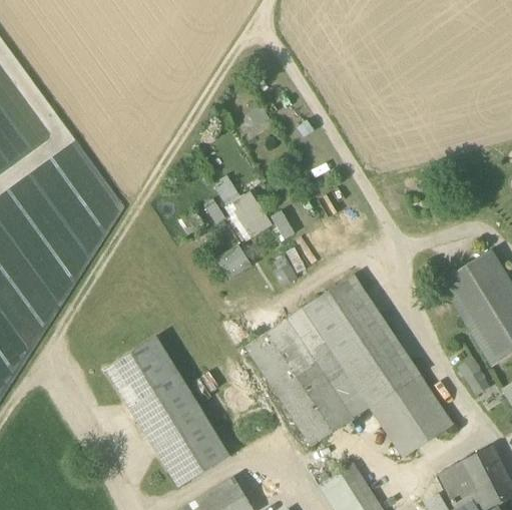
[(261,105),(247,113),(254,125),(269,117),(261,105)]
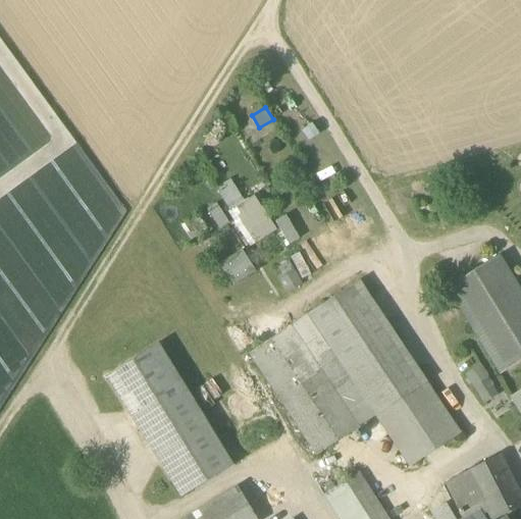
[(230,208),(231,207),(244,199),(230,177),(216,186),(230,208)]
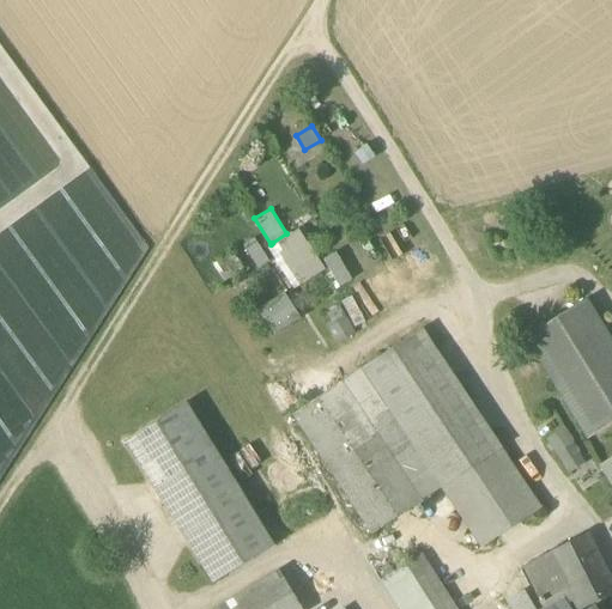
[(272,243),(297,284),(323,267),(298,226),(286,233),(272,243)]
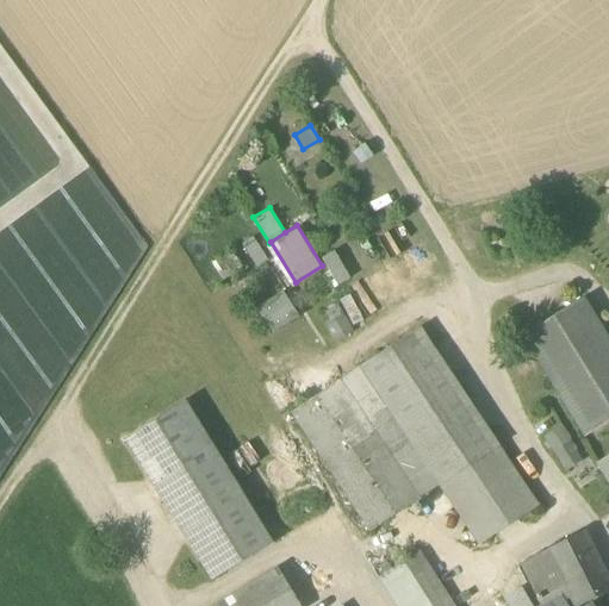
[(254,236),(243,242),(258,264),(267,257),(254,236)]
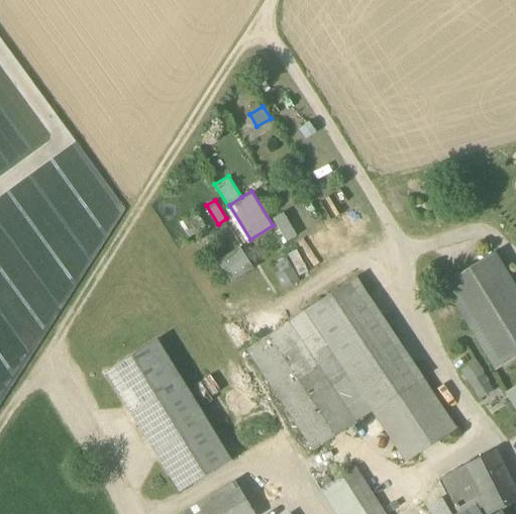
[(197,211),(181,221),(189,235),(206,225),(197,211)]
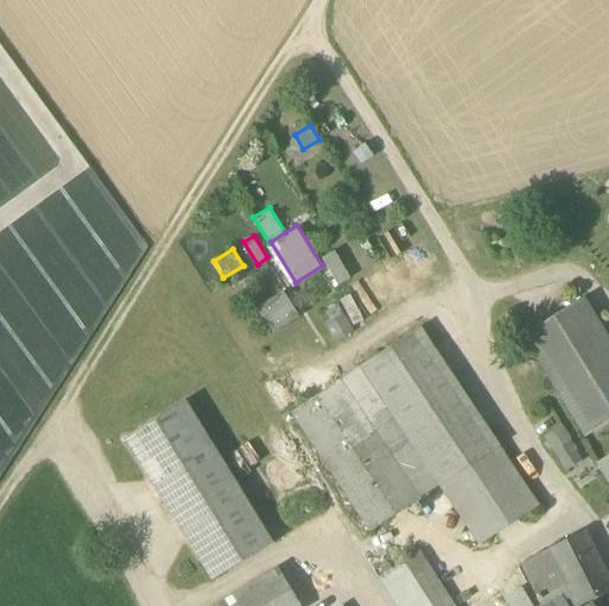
[(336,249),(322,256),(337,285),(352,277),(336,249)]
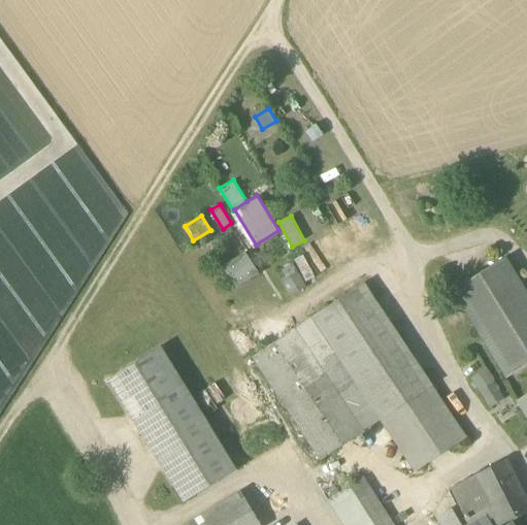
[(259,273),(244,250),(223,263),(237,287),(259,273)]
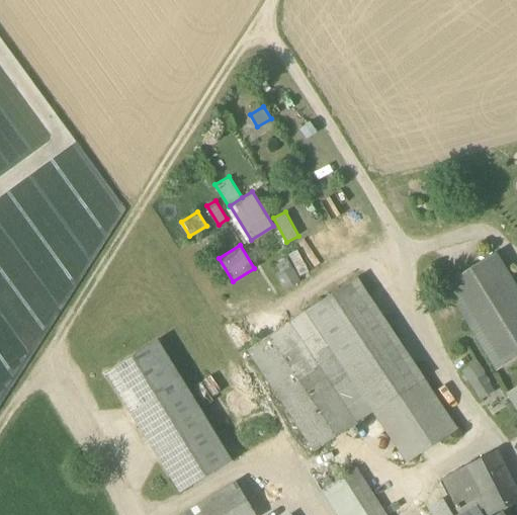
[(444,283),(497,369),(516,357),(516,285),(496,252),(444,283)]
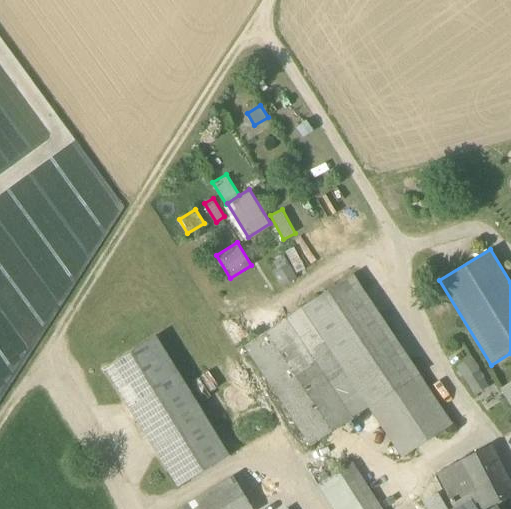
[(272,271),(282,286),(297,276),(287,261),(272,271)]
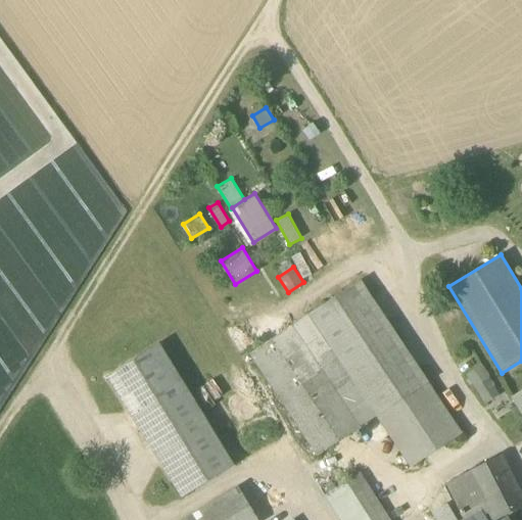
[(361,279),(310,313),(377,415),(428,381),(361,279)]
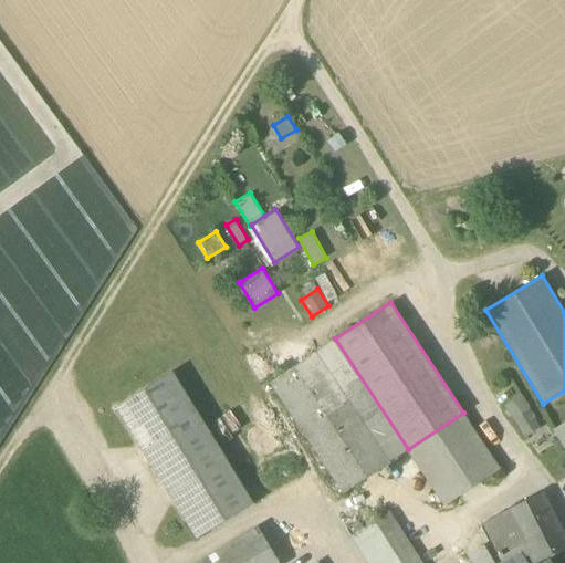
[(335,339),(316,351),(390,461),(408,449),(335,339)]
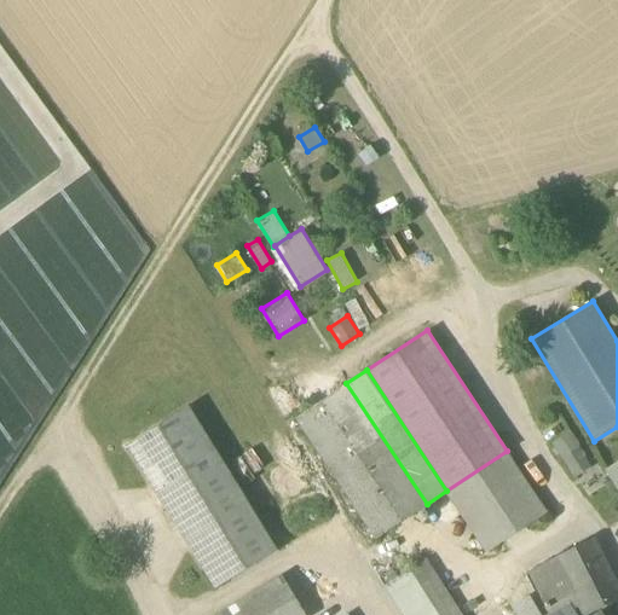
[(376,538),(427,504),(346,383),(296,417),(376,538)]
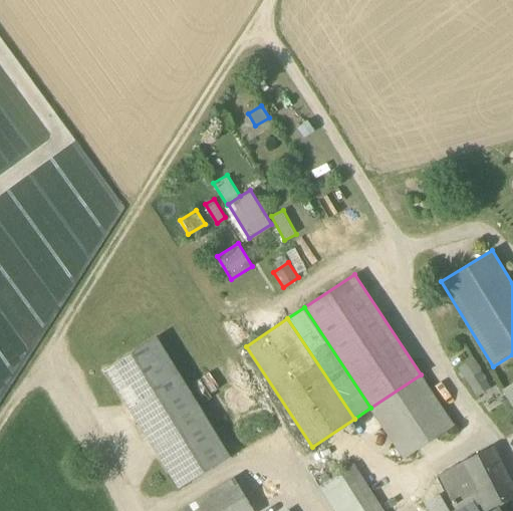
[(104,368),(179,488),(230,457),(156,336),(104,368)]
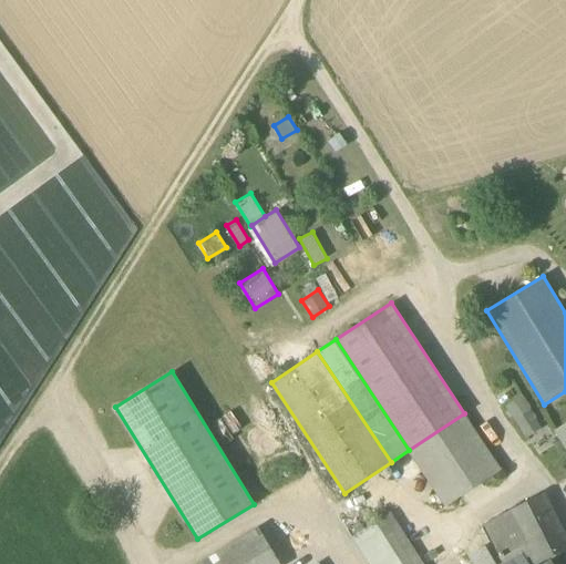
[(525,437),(542,427),(522,395),(505,404),(525,437)]
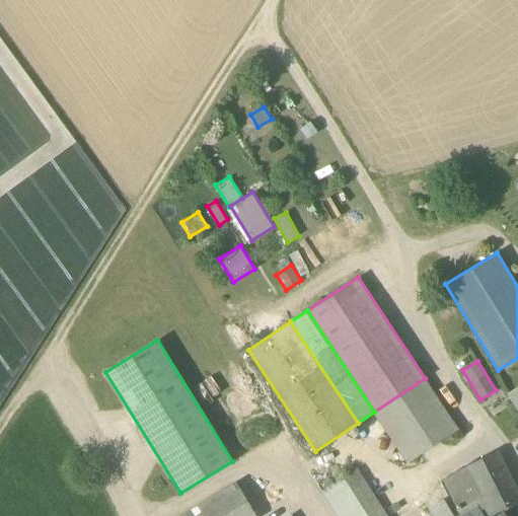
[(458,429),(425,378),(374,412),(408,462),(458,429)]
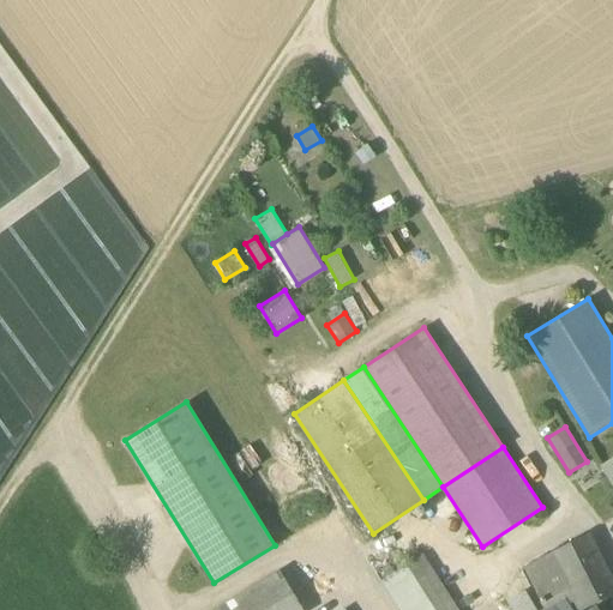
[(612,458),(602,465),(612,482),(612,458)]
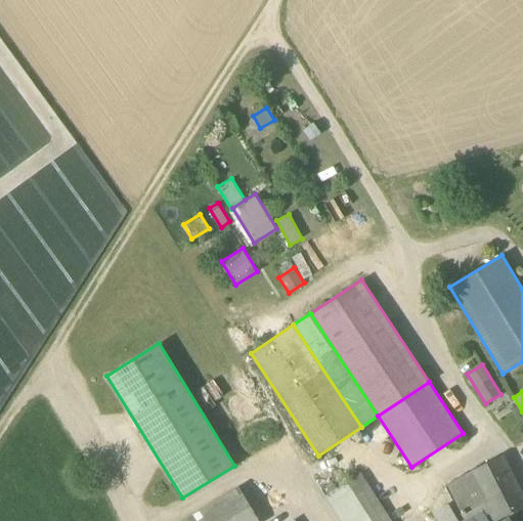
[(522,493),(503,454),(470,471),(490,512),(494,520),(495,520),(522,507),(522,493)]
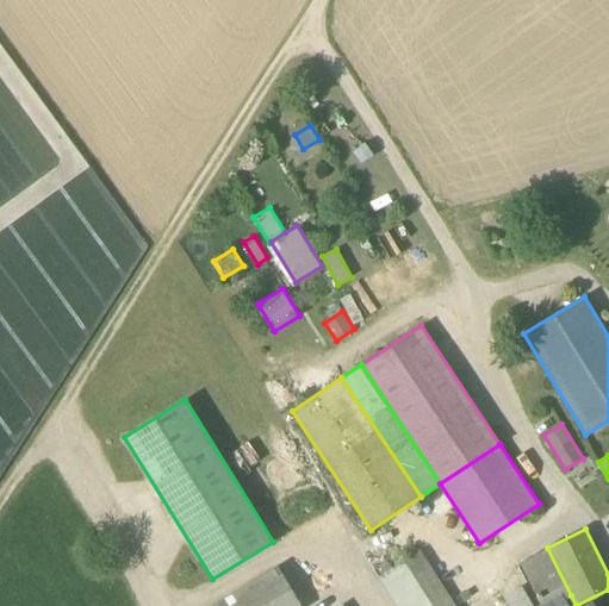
[(457,605),(420,548),(380,576),(398,605),(457,605)]
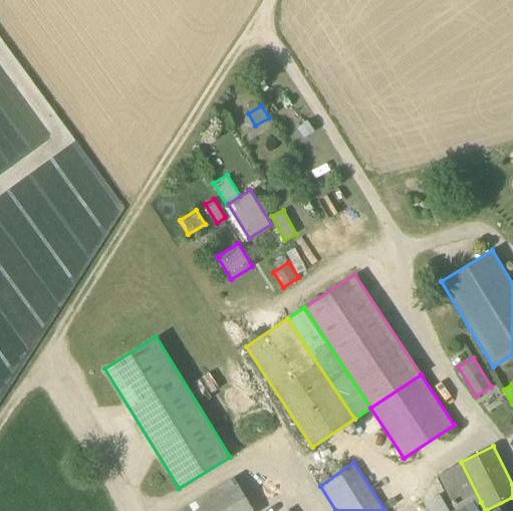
[(476,505),(481,502),(461,462),(450,468),(469,504),(474,501),(476,505)]
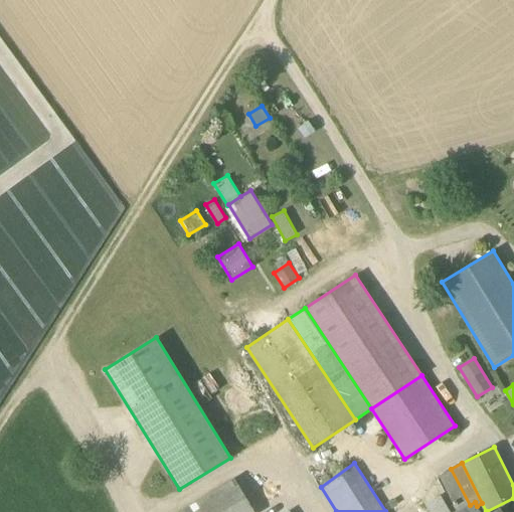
[(455,504),(459,511),(470,505),(451,469),(440,475),(455,504)]
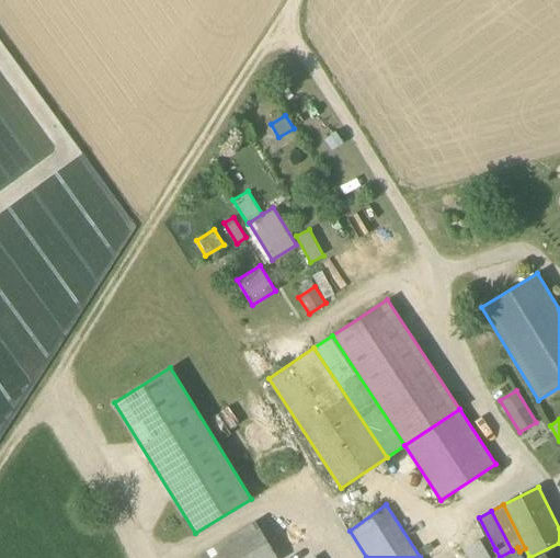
[(277,557),(255,521),(194,557),(277,557)]
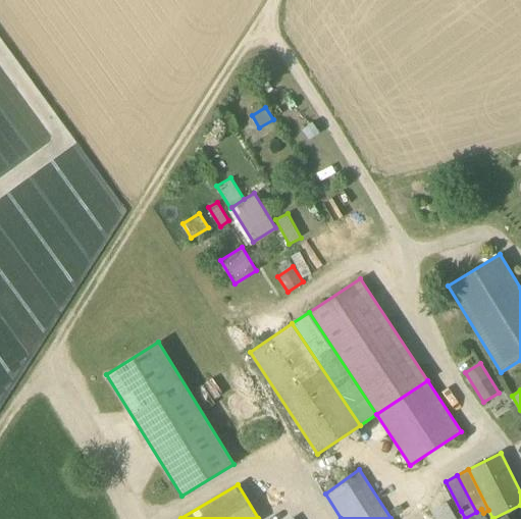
[(430,510),(435,518),(458,518),(447,501),(430,510)]
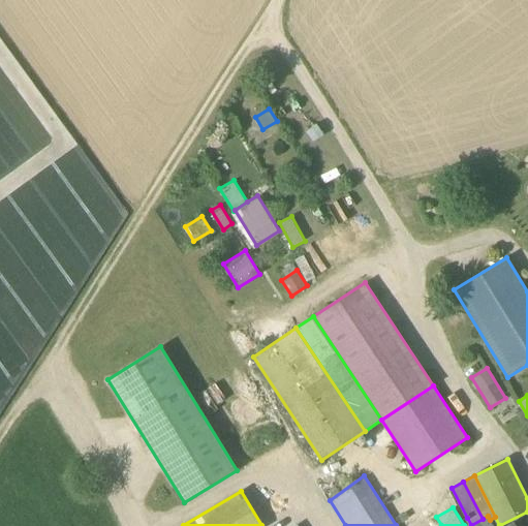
[(517,525),(515,523),(509,525),(493,525),(490,520),(488,516),(483,519),(471,525),(517,525)]
